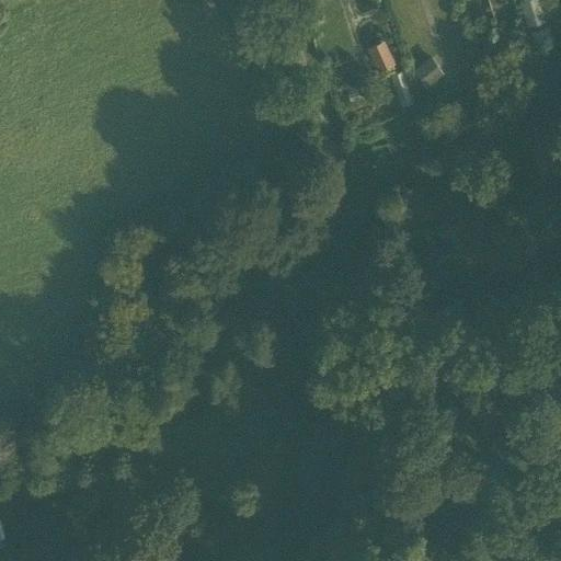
[(521,0),(528,27),(545,23),(538,0),(521,0)]
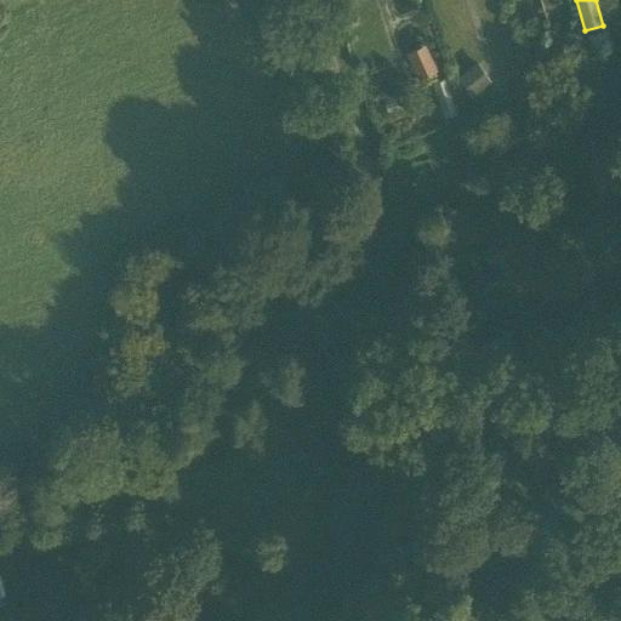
[(615,0),(599,0),(604,20),(619,17),(615,0)]
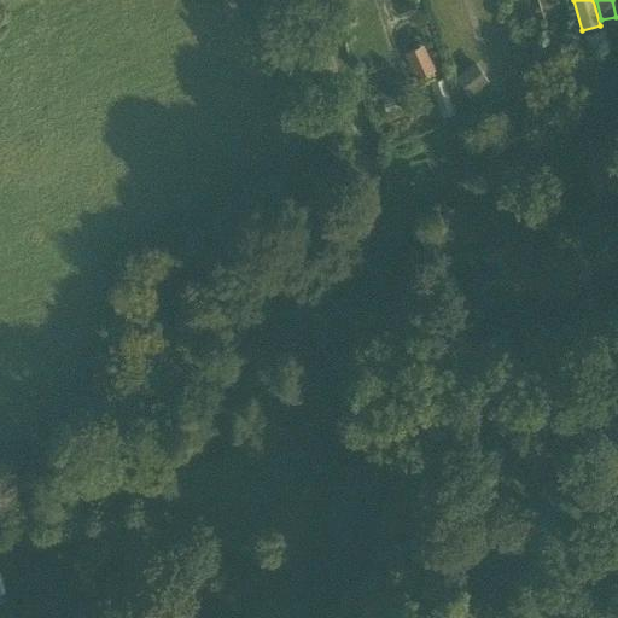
[(582,56),(575,29),(549,36),(555,57),(557,63),(582,56)]
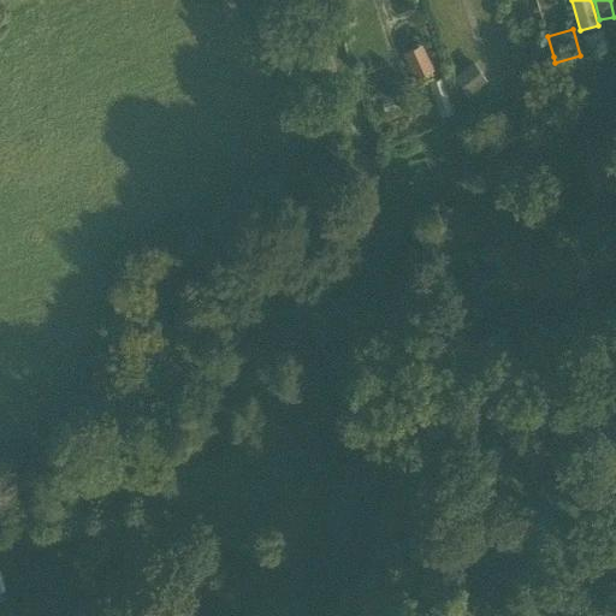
[(533,63),(554,57),(548,36),(548,35),(526,41),(533,63)]
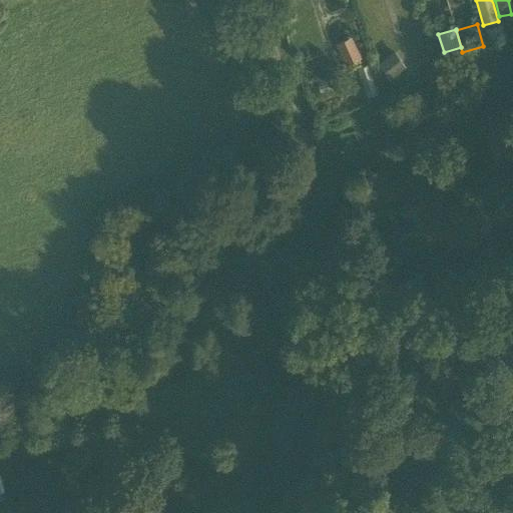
[(362,58),(352,36),(337,43),(347,65),(362,58)]
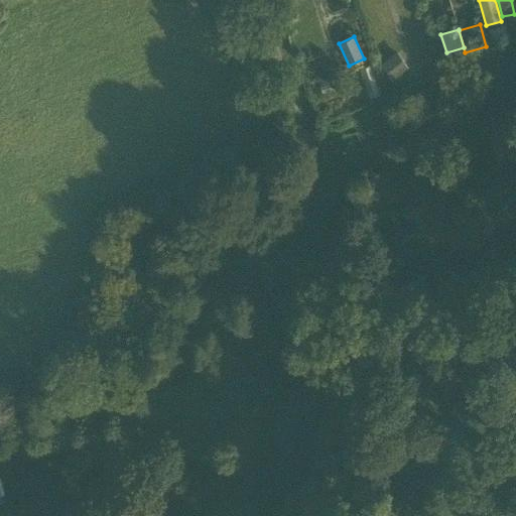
[(397,51),(381,65),(393,80),(409,67),(397,51)]
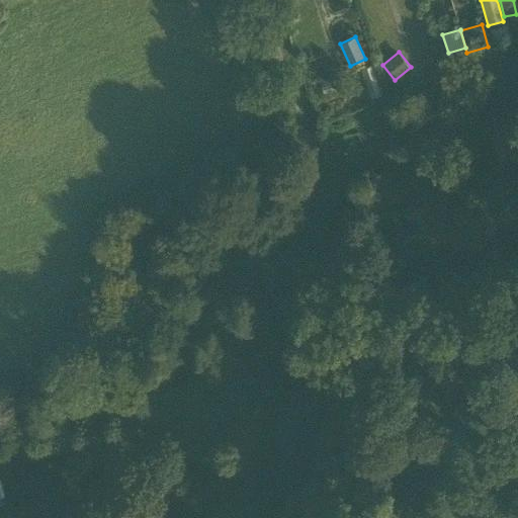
[(382,94),(372,65),(360,69),(370,98),(382,94)]
